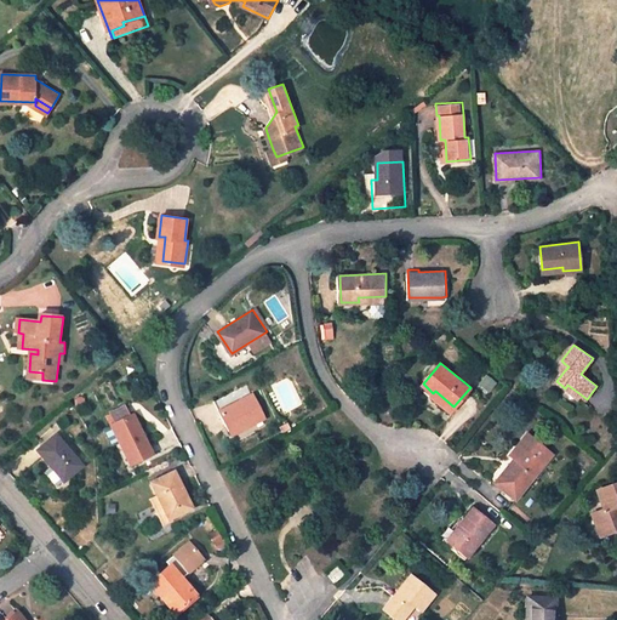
[(250,382),(216,399),(233,433),(267,416),(250,382)]
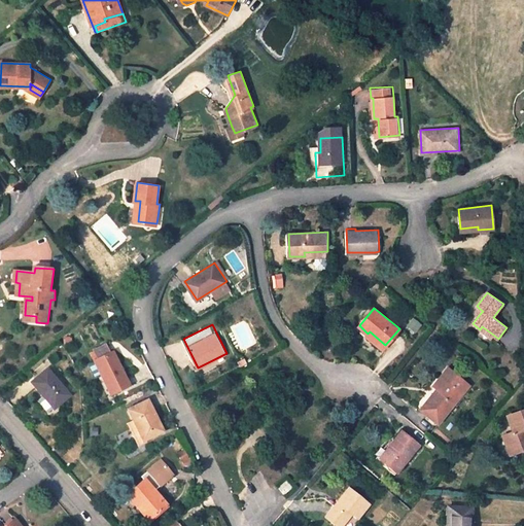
[(491,338),(493,335),(482,326),(480,329),(491,338)]
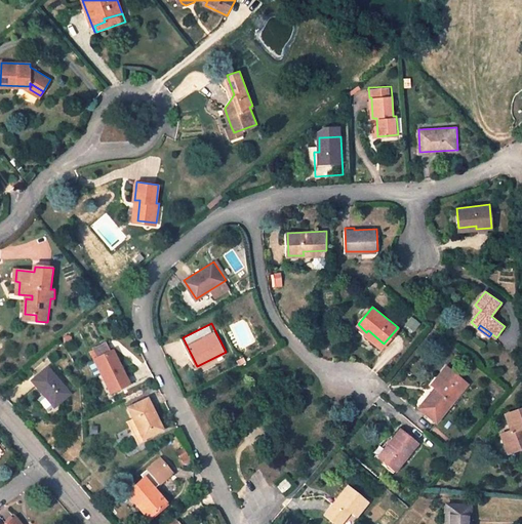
[(380,348),(384,344),(368,330),(366,332),(364,334),(377,345),(380,348)]
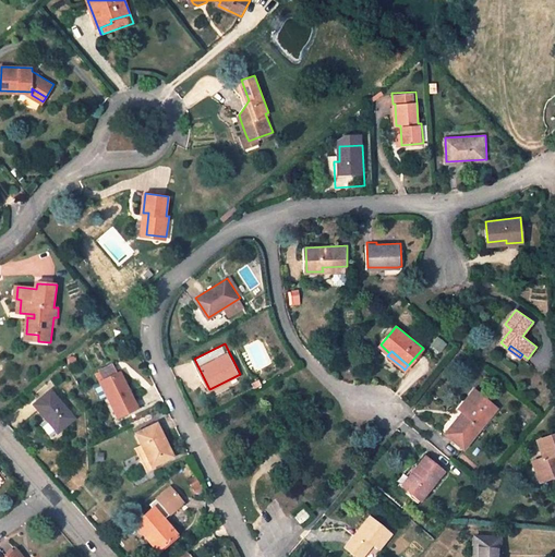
[(119,416),(140,407),(122,372),(101,382),(119,416)]
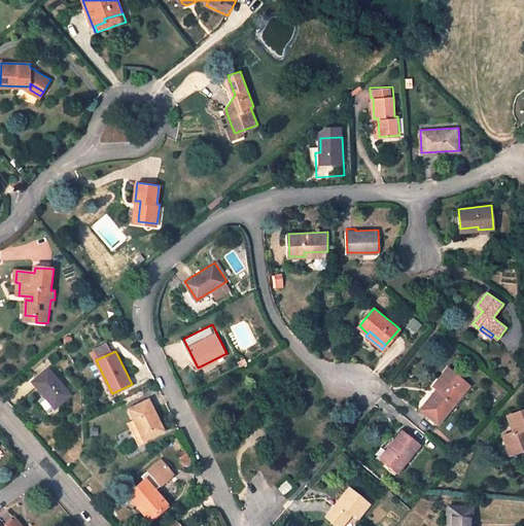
[(49,367),(33,381),(56,408),(72,393),(49,367)]
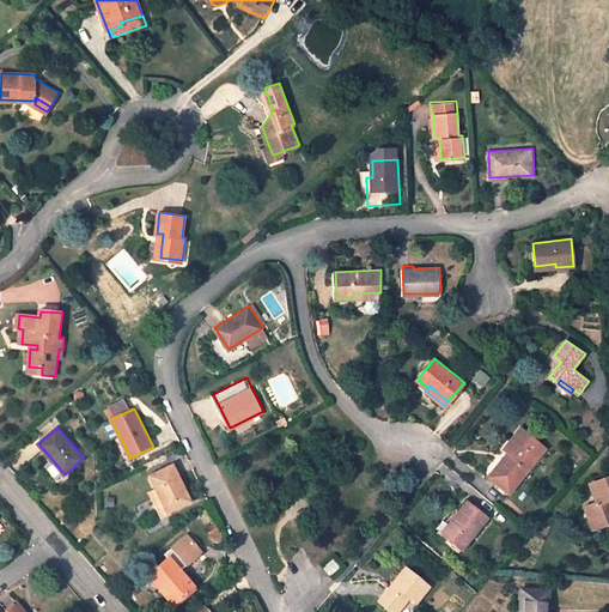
[(513,438),(518,442),(491,476),(510,492),(537,459),(533,454),(542,442),(523,428),(513,438)]
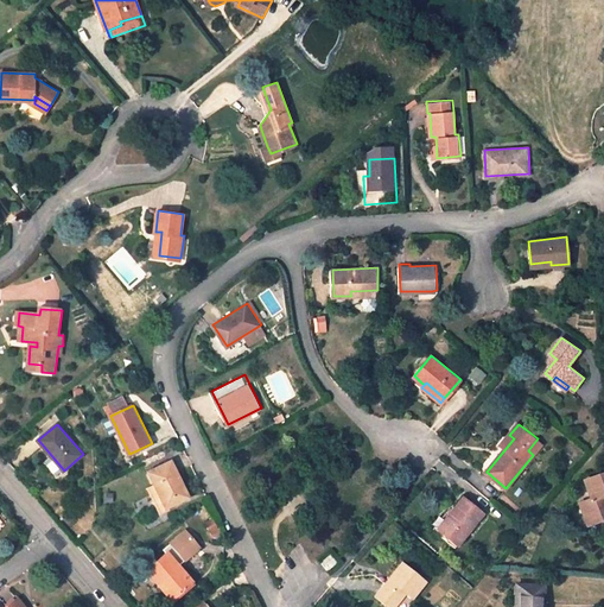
[(167,507),(190,497),(172,460),(151,470),(167,507)]
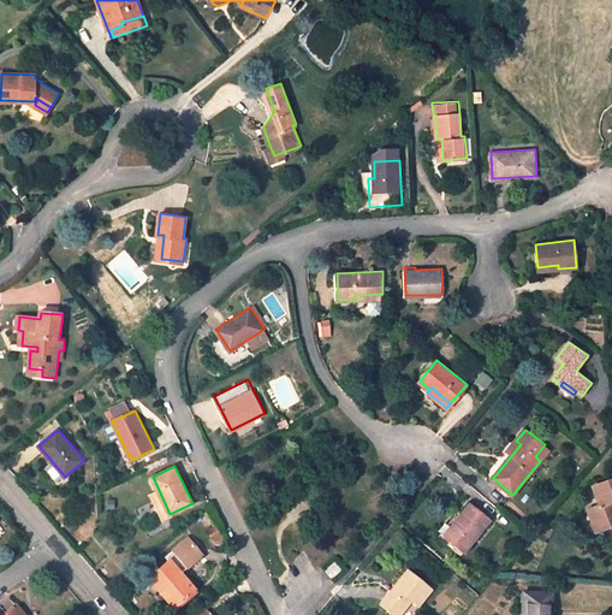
[(611,478),(594,485),(600,504),(588,509),(596,530),(611,524),(611,478)]
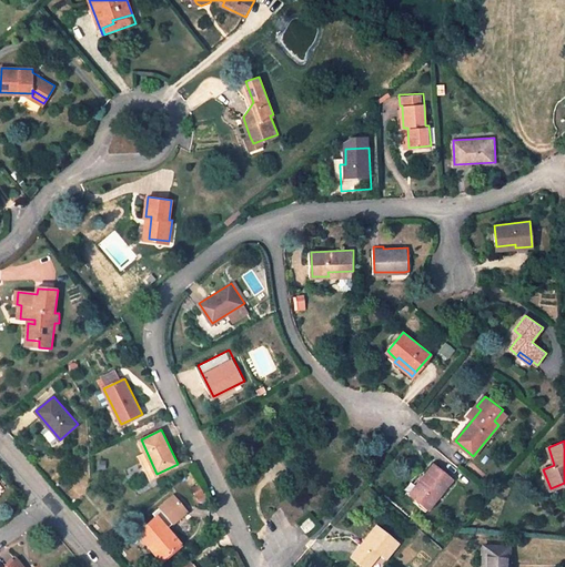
[(452,478),(434,464),(429,471),(411,493),(429,507),(452,478)]
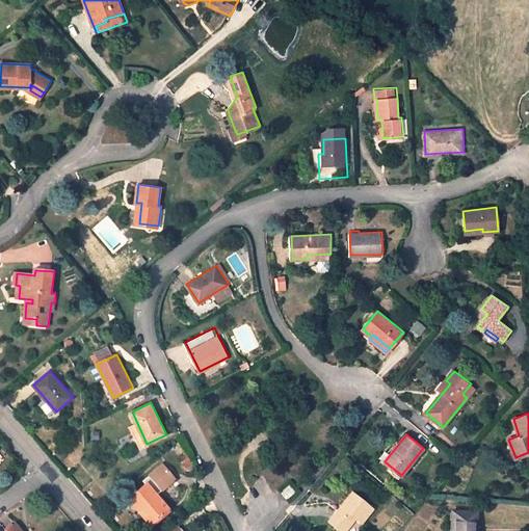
[(179,479),(165,462),(147,477),(161,494),(179,479)]
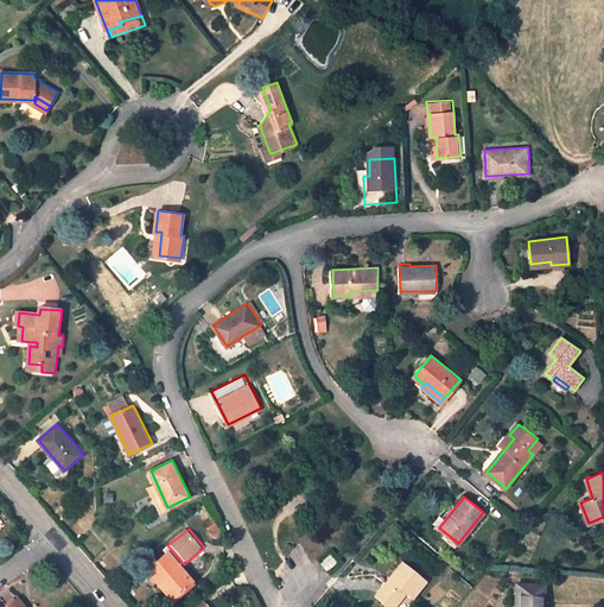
[(148,569),(160,583),(163,581),(175,596),(194,580),(175,558),(170,552),(148,569)]
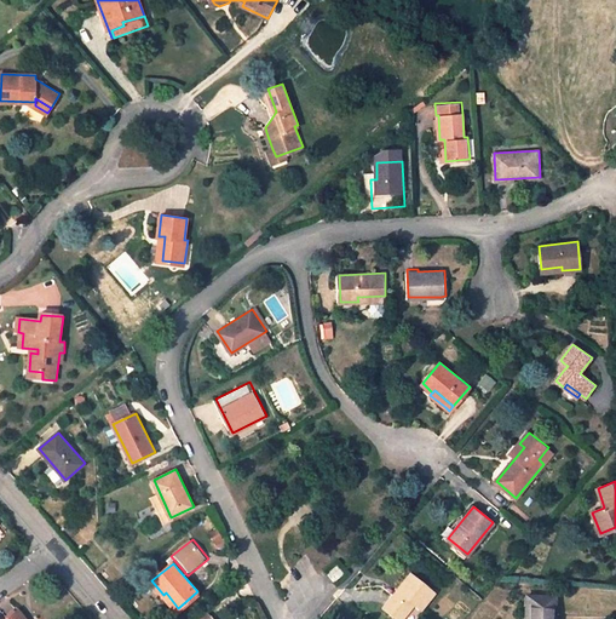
[(338,578),(341,573),(334,566),(330,571),(338,578)]
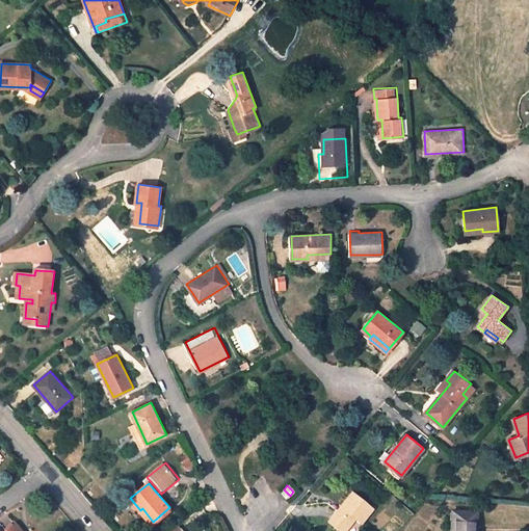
[(284,489),(280,494),(287,500),(290,496),(284,489)]
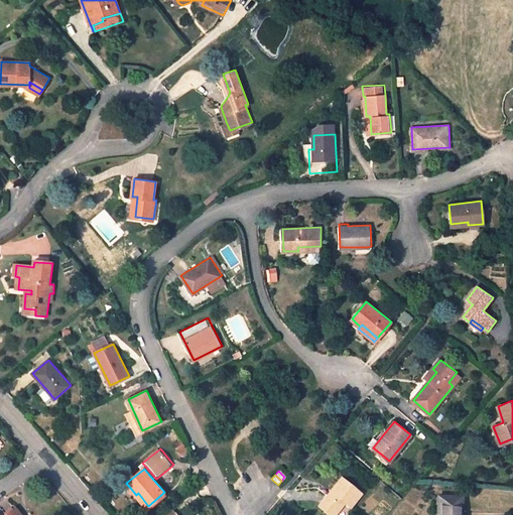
[(328,495),(319,505),(332,514),(334,514),(346,501),(351,506),(362,492),(343,476),(328,495)]
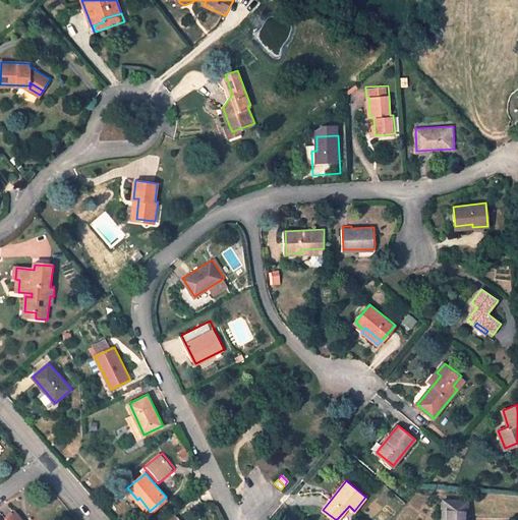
[(147,514),(150,511),(139,498),(137,500),(135,501),(147,514)]
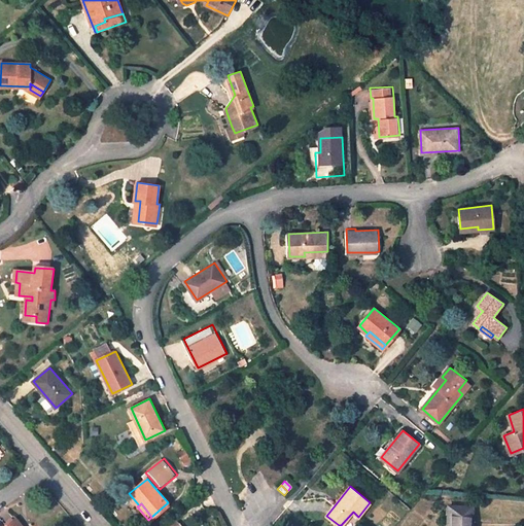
[(449,504),(448,525),(473,525),(474,506),(449,504)]
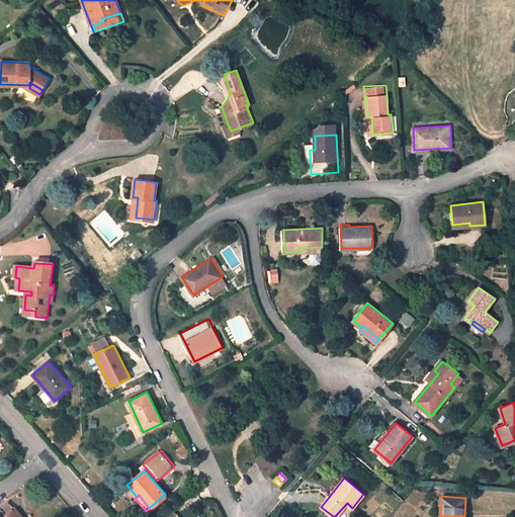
[(352,508),(347,503),(335,516),(347,516),(354,509),(352,508)]
